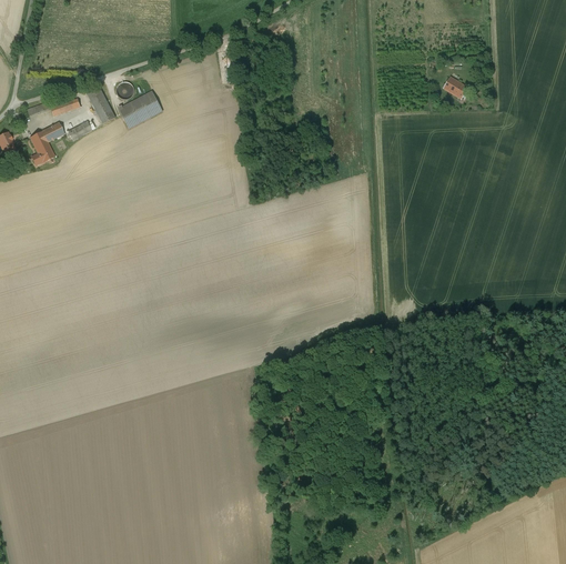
[(466,84),(448,73),(441,86),(458,97),(466,84)]
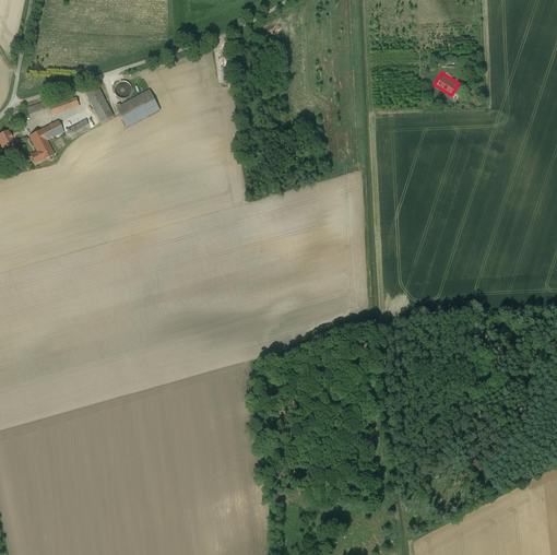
[(125,78),(123,78),(120,78),(117,79),(116,81),(115,82),(114,85),(115,89),(117,91),(119,93),(122,93),(125,93),(128,91),(129,89),(130,85),(129,82),(128,80),(125,78)]
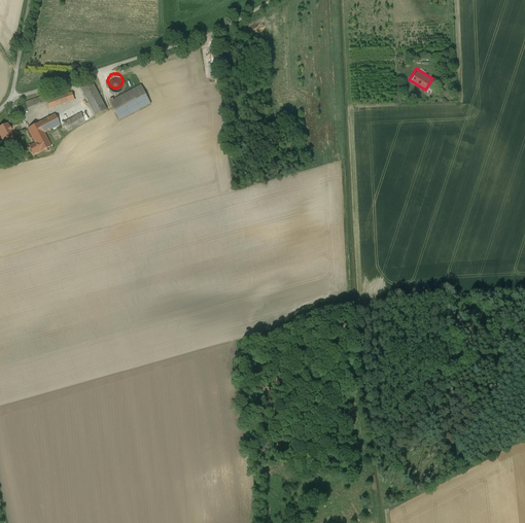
[(91,79),(79,84),(94,112),(105,106),(91,79)]
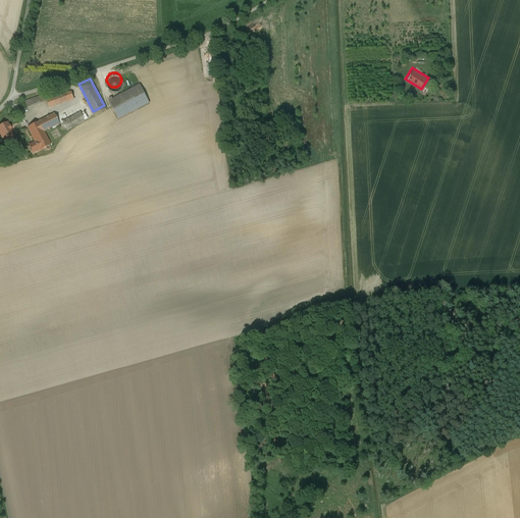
[(138,82),(107,97),(116,115),(148,99),(138,82)]
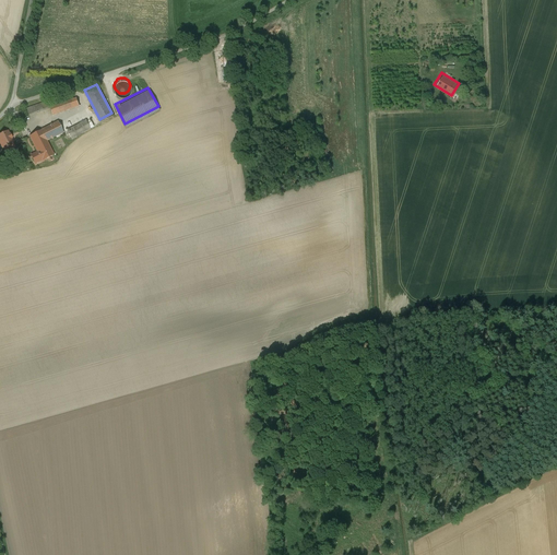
[(47,102),(48,105),(50,111),(76,102),(74,94),(66,97),(64,95),(47,102)]
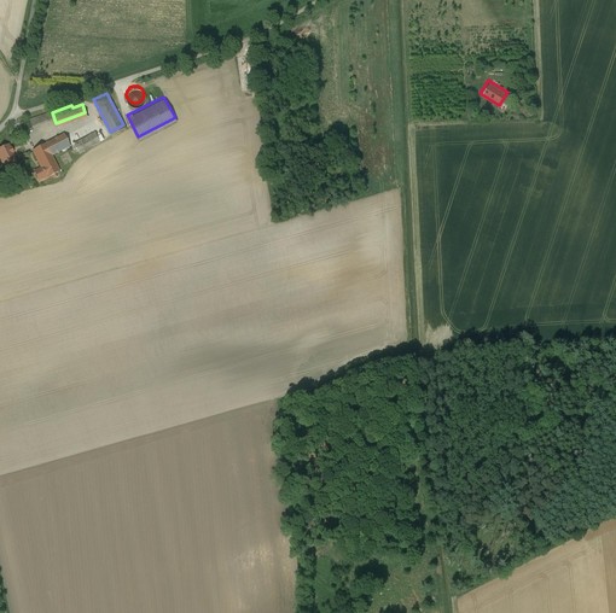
[(30,123),(53,116),(52,112),(51,107),(27,116),(30,123)]
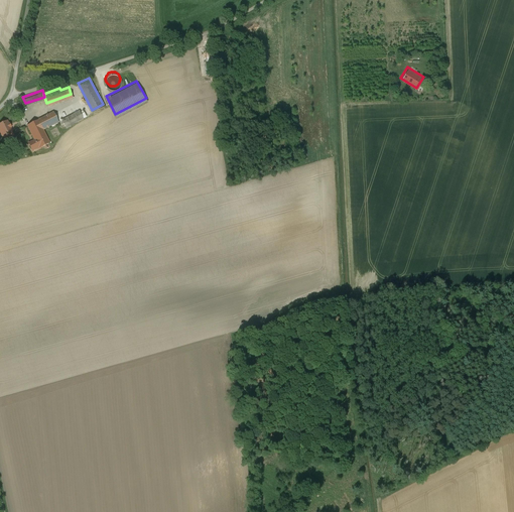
[(77,98),(55,109),(60,117),(78,108),(81,106),(77,98)]
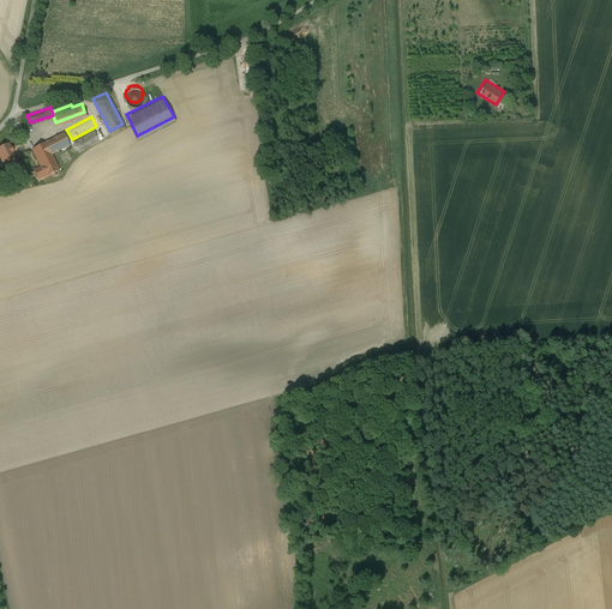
[(93,128),(72,139),(77,148),(97,137),(93,128)]
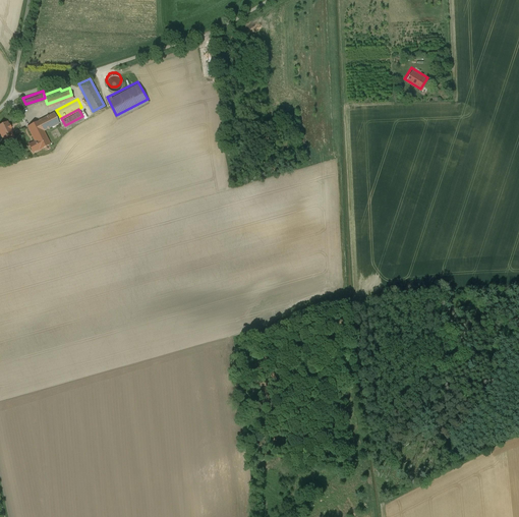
[(31,133),(42,127),(57,119),(52,110),(25,123),(31,133)]
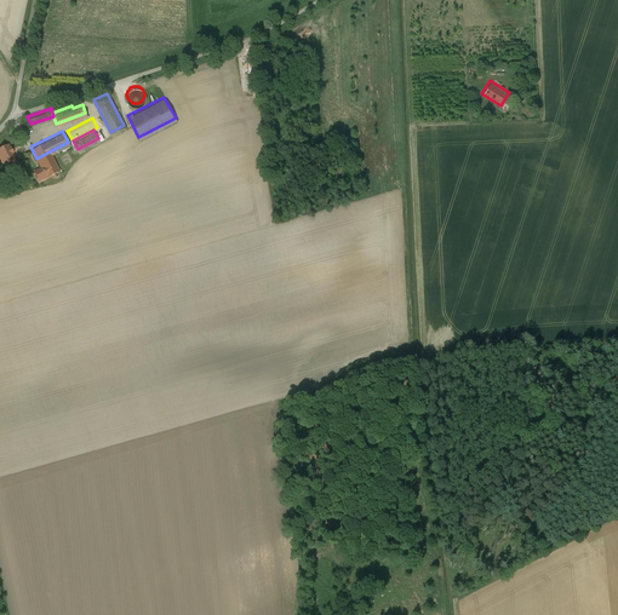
[(7,144),(6,141),(0,143),(0,155),(1,157),(3,156),(3,159),(1,159),(4,164),(15,159),(12,154),(11,154),(11,153),(12,153),(10,149),(11,149),(9,144),(7,144)]
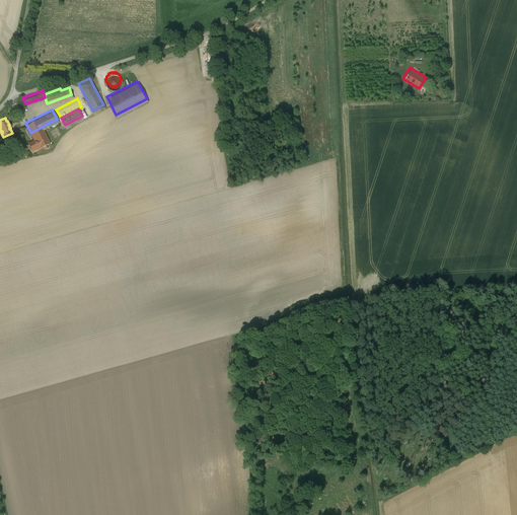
[(42,127),(30,133),(33,140),(37,145),(37,146),(49,140),(42,127)]
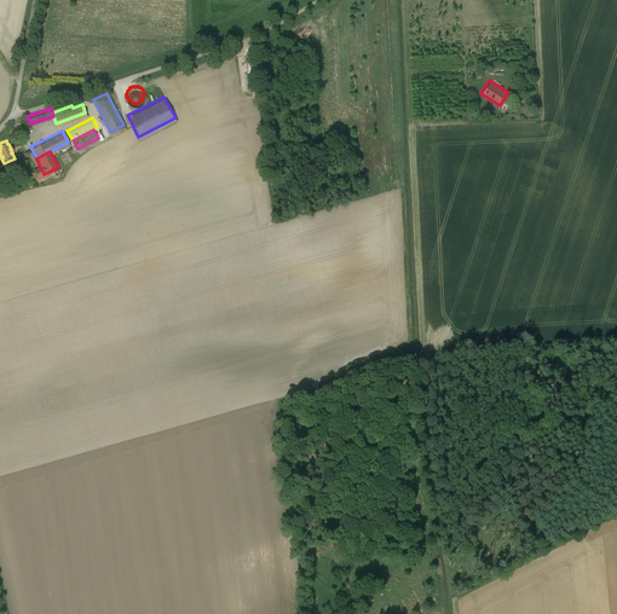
All buildings are outlined.
